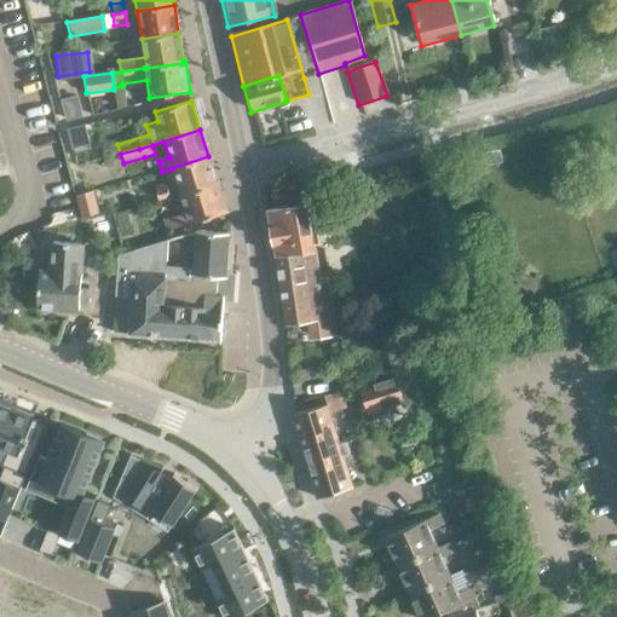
[(180,196),(217,185),(208,156),(172,168),(180,196)]
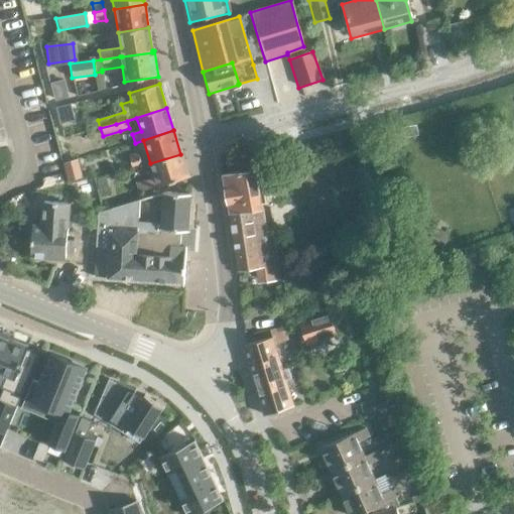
[(150,163),(148,163),(153,178),(136,184),(138,193),(188,176),(181,153),(180,154),(150,163)]
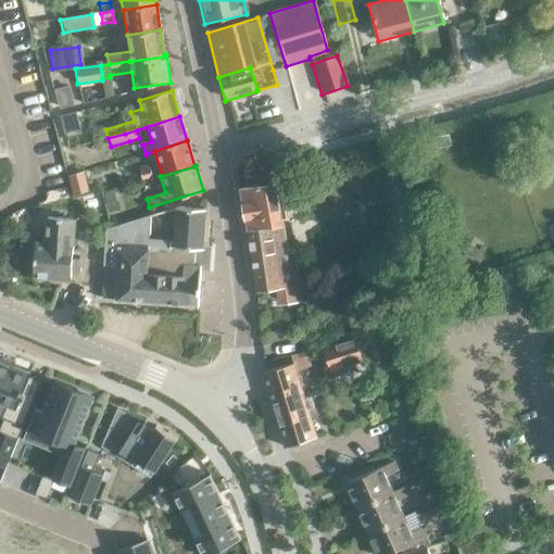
[(138,170),(142,184),(152,180),(148,166),(138,170)]
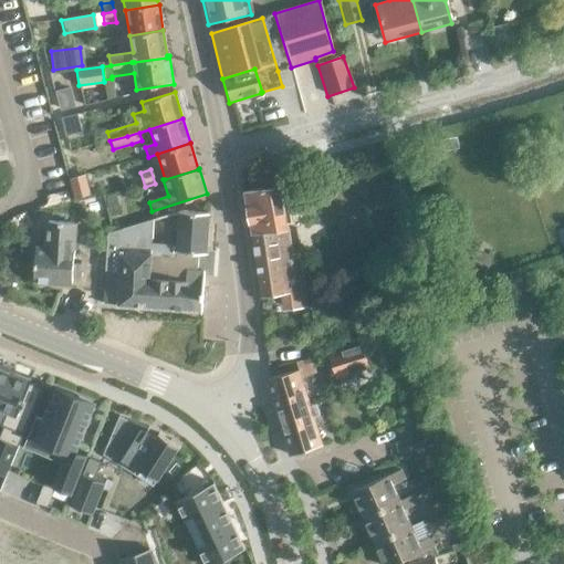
[(250,233),(288,228),(279,186),(242,192),(246,207),(250,233)]
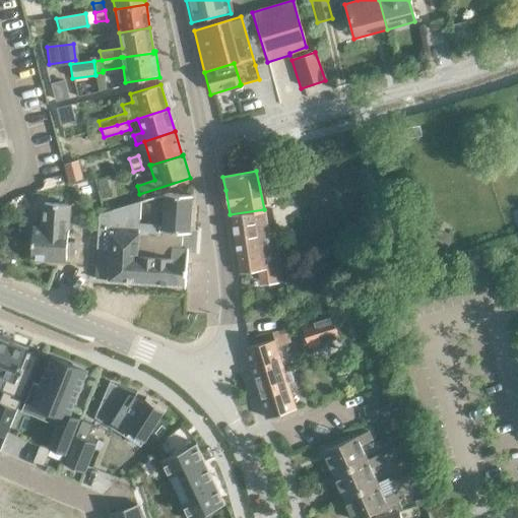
[(182,288),(190,198),(165,196),(162,227),(138,224),(140,202),(101,214),(98,214),(92,279),(105,280),(105,281),(182,288)]
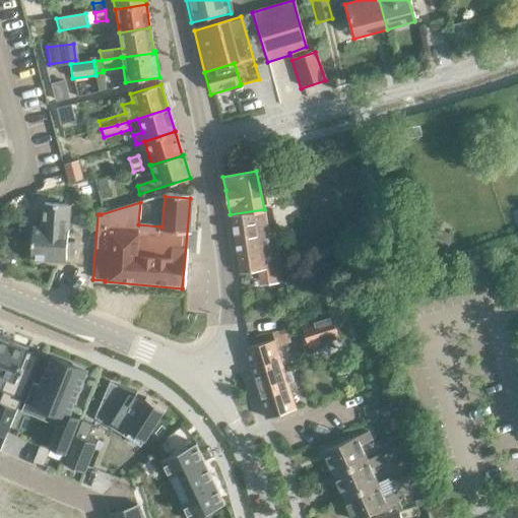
[(30,230),(29,259),(64,261),(65,256),(72,257),(87,258),(88,243),(94,243),(96,200),(75,199),(75,203),(66,202),(66,206),(43,204),(41,231),(30,230)]
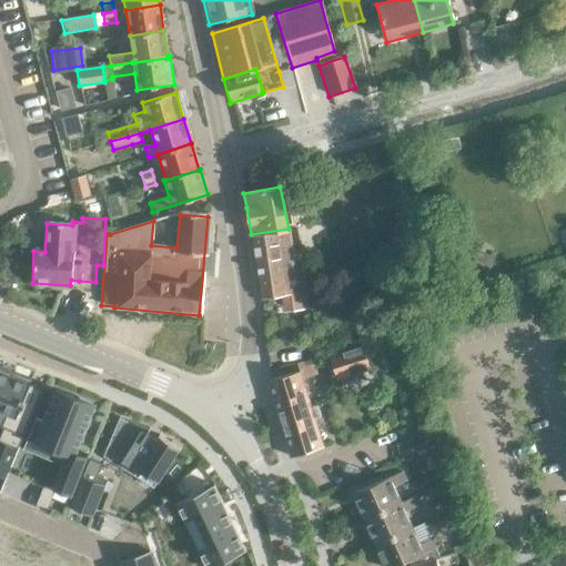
[(289,229),(251,234),(253,245),(255,263),(280,259),(292,256),(289,229)]
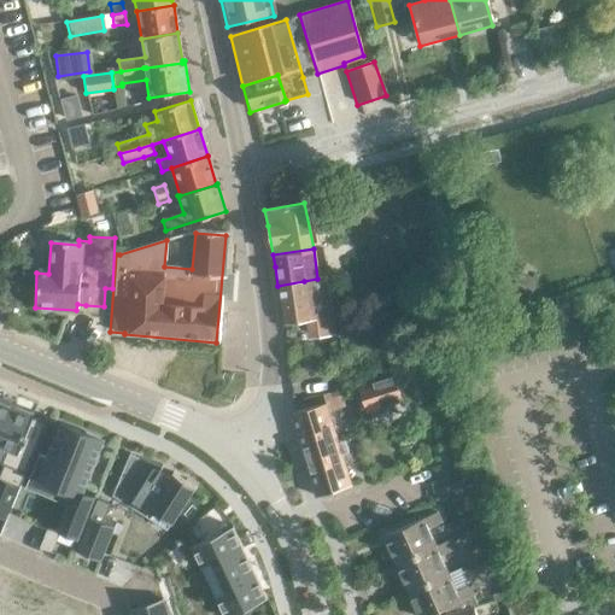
[(304,281),(277,286),(283,326),(315,322),(316,338),(334,335),(327,277),(317,279),(304,281)]
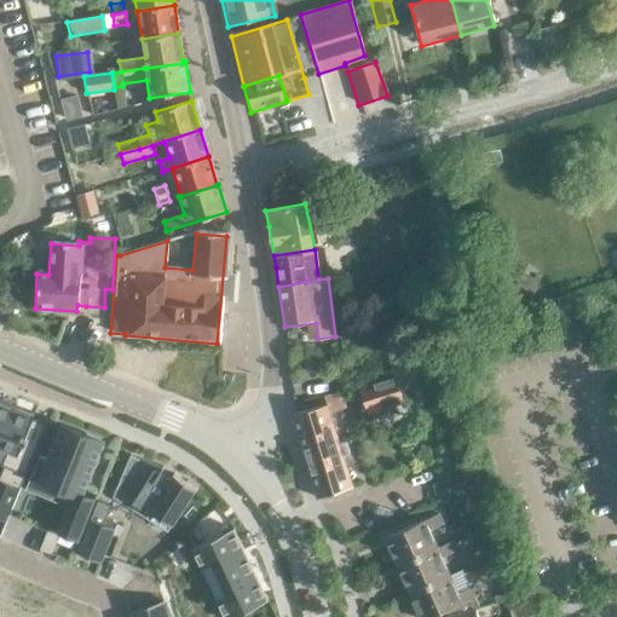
[(367,414),(401,404),(392,376),(358,386),(367,414)]
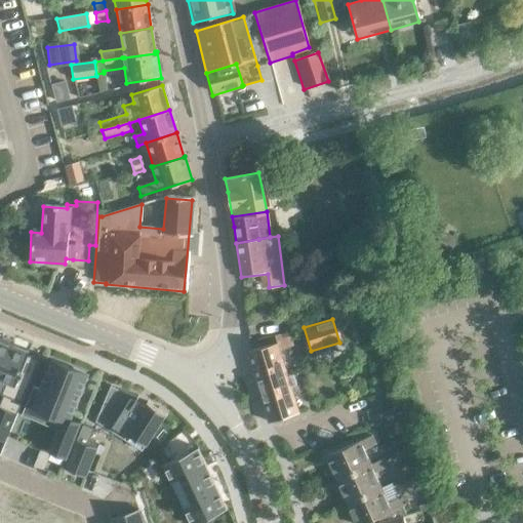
[(277,351),(291,346),(287,331),(273,335),(275,344),(246,352),(246,353),(268,423),(297,413),(277,351)]
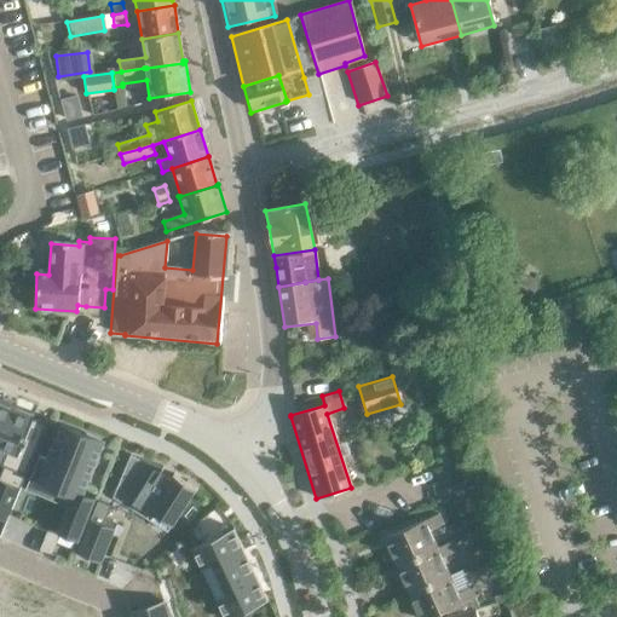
[(0,449),(5,451),(0,463),(0,467),(1,468),(0,471),(0,520),(4,523),(44,426),(30,420),(33,416),(13,408),(15,407),(0,401),(0,449)]
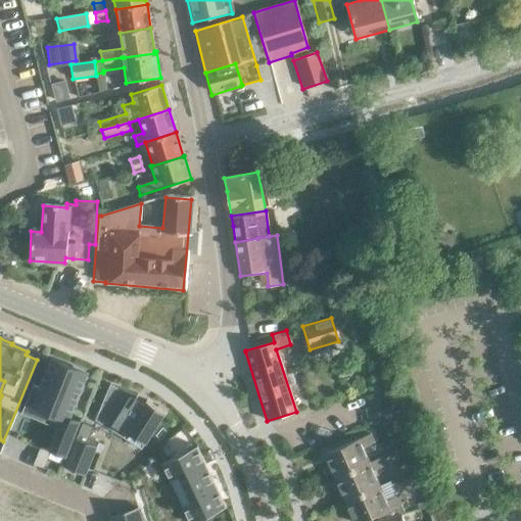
[(31,386),(24,404),(60,418),(47,451),(63,458),(78,423),(67,419),(85,375),(49,361),(38,389),(31,386)]
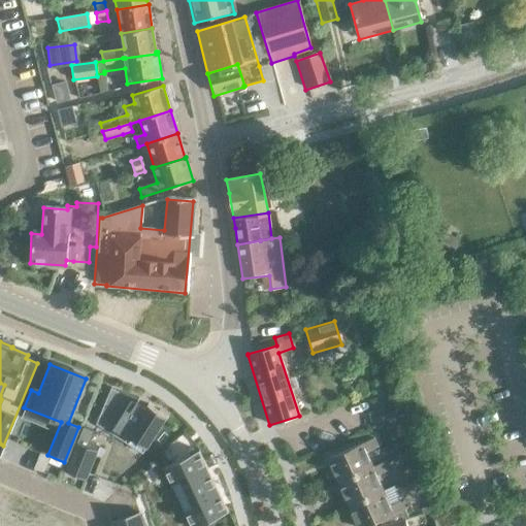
[(109,390),(98,417),(113,427),(111,430),(128,440),(132,435),(148,446),(162,423),(165,418),(145,405),(142,412),(134,406),(137,401),(109,390)]
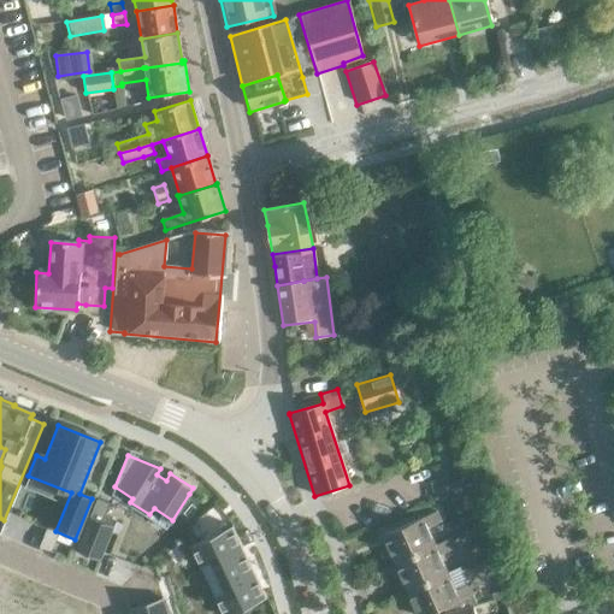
[(394,562),(435,544),(426,526),(440,521),(435,512),(382,535),(394,562)]
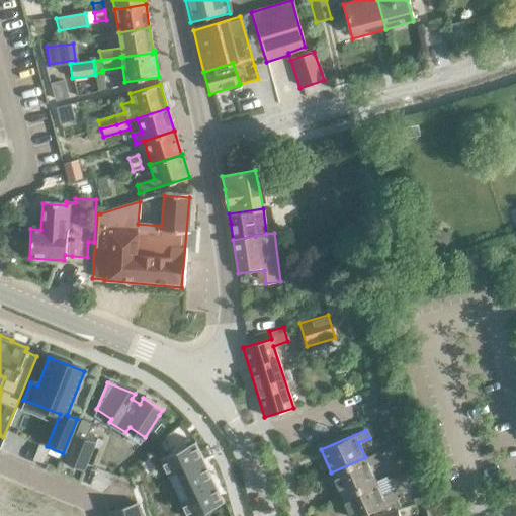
[(74,436),(63,463),(83,471),(94,444),(74,436)]
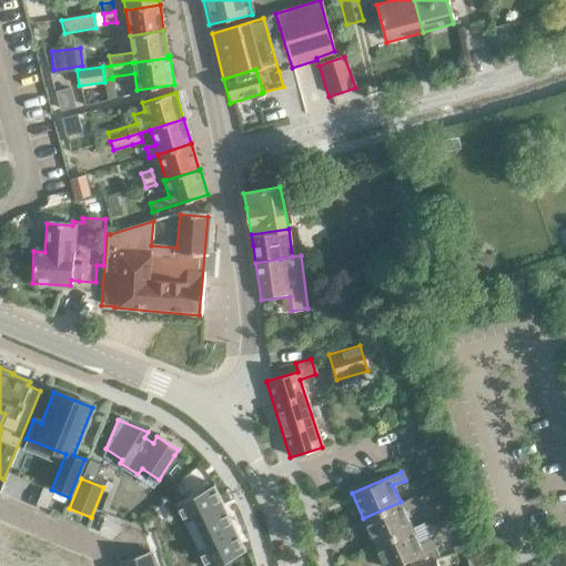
[(212,486),(173,505),(183,524),(194,518),(206,546),(195,551),(202,565),(215,565),(244,553),(234,533),(222,506),(212,486)]
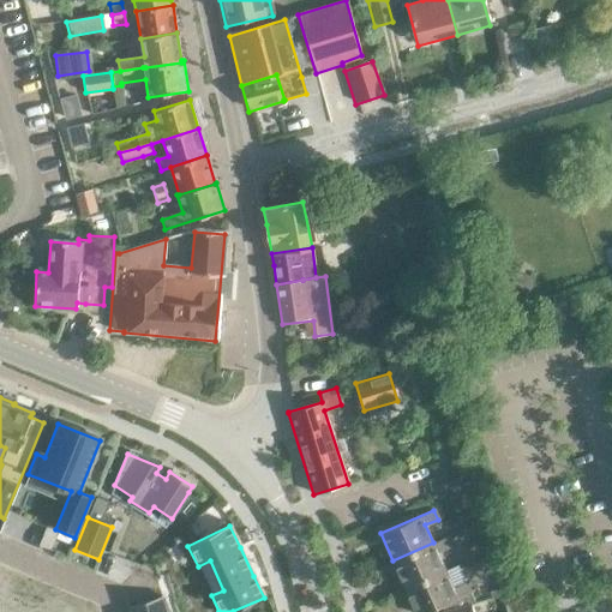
[(433,543),(393,561),(403,588),(444,570),(437,553),(450,547),(445,538),(433,543)]
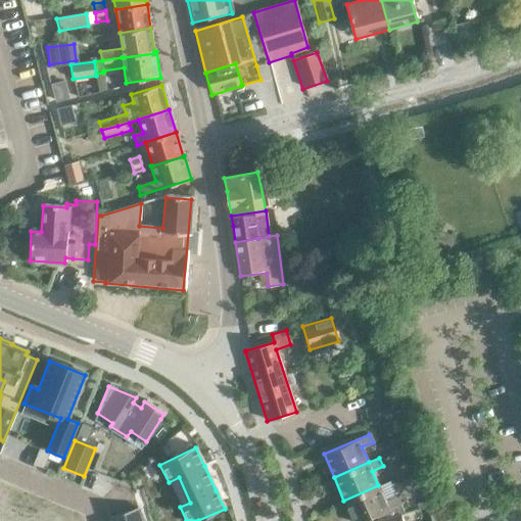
[(399,505),(395,495),(389,480),(378,485),(343,501),(352,520),(363,520),(375,516),(376,520),(383,520),(397,515),(395,507),(399,505)]
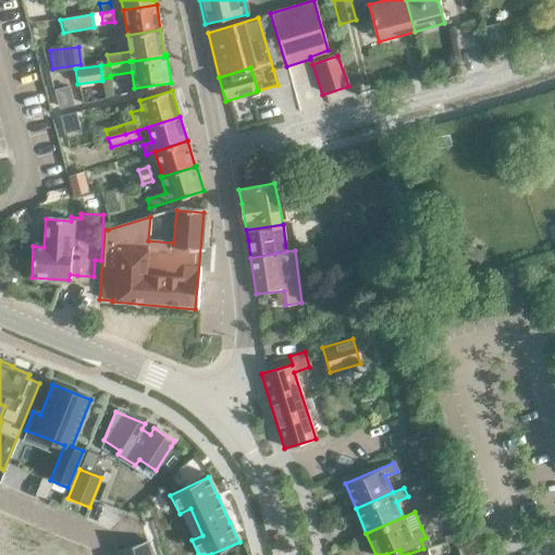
[(145,543),(114,552),(115,554),(148,554),(145,543)]
